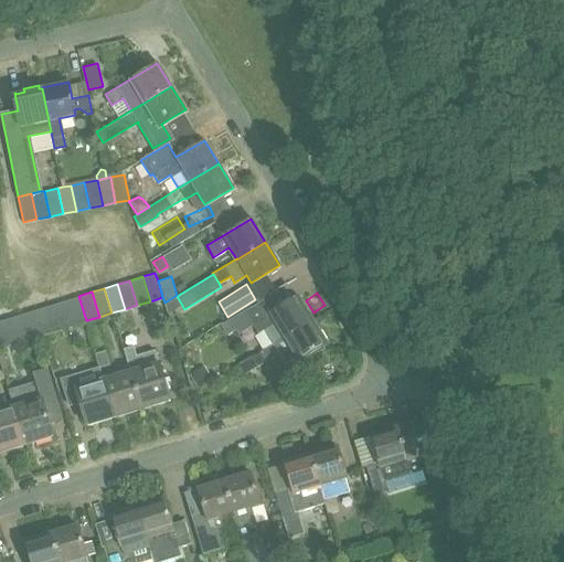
[(180,305),(177,295),(165,303),(168,314),(171,310),(180,305)]
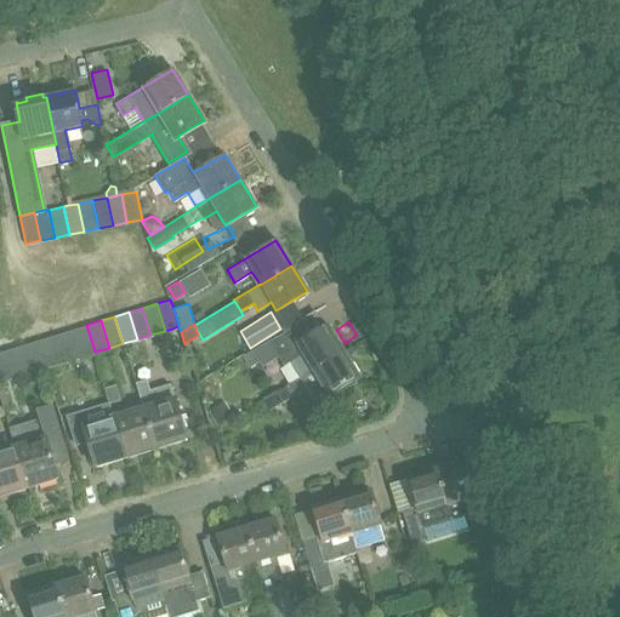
[(295,324),(269,340),(284,365),(289,361),(299,377),(311,369),(312,370),(342,352),(326,325),(305,338),(295,324)]
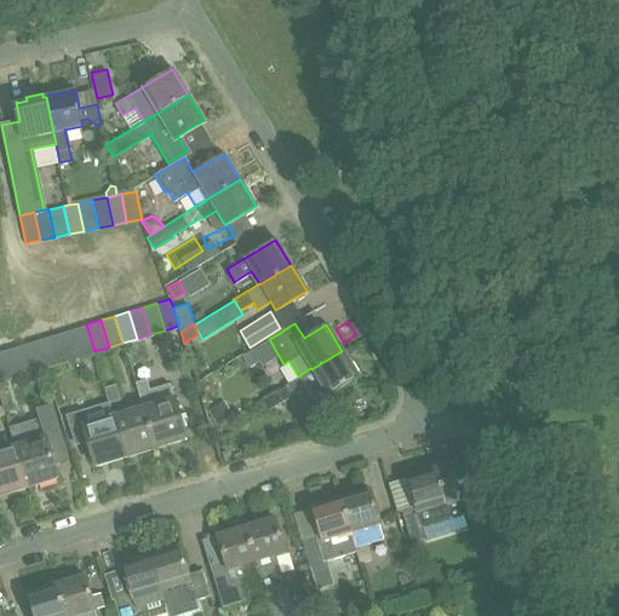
[(86,324),(73,328),(81,356),(95,351),(86,324)]
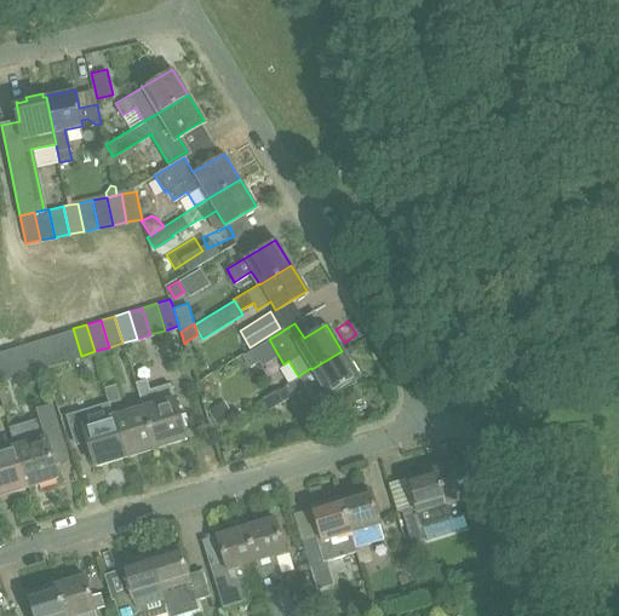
[(73,328),(58,333),(67,360),(81,356),(73,328)]
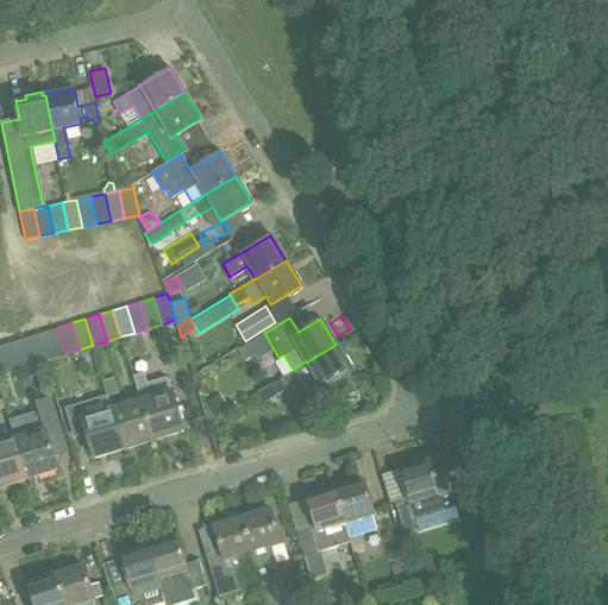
[(57,327),(44,331),(52,358),(66,353),(57,327)]
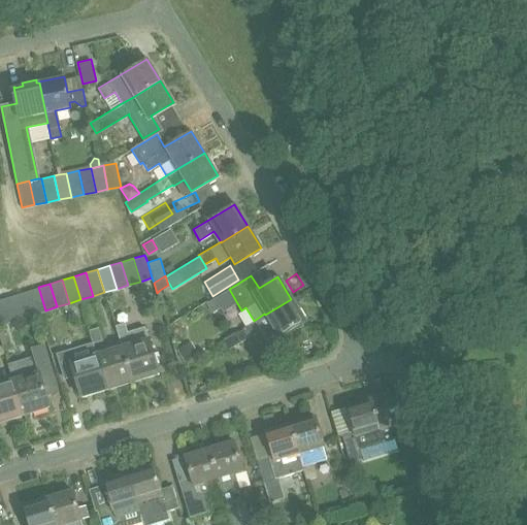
[(38,287),(26,291),(33,314),(45,310),(38,287)]
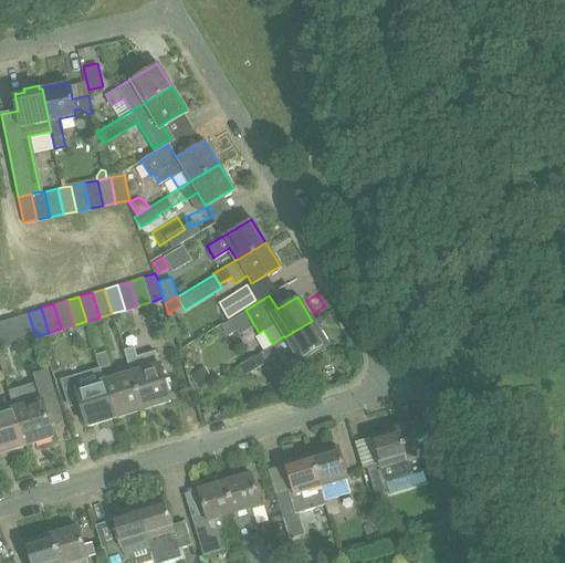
[(28,312),(16,315),(23,341),(35,336),(28,312)]
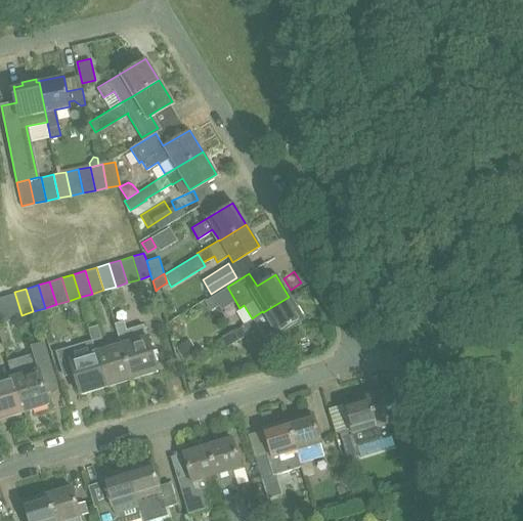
[(14,292),(2,296),(9,318),(22,315),(14,292)]
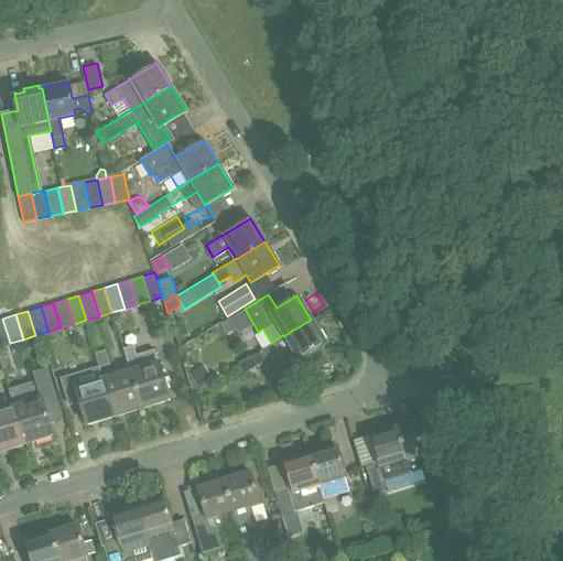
[(237,327),(230,316),(222,322),(228,333),(237,327)]
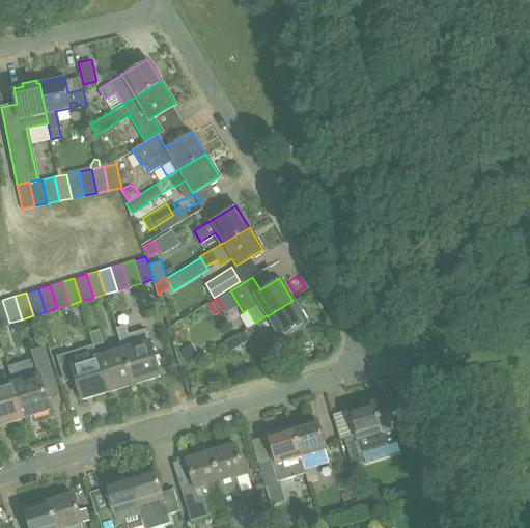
[(2,300),(0,300),(0,326),(9,323),(2,300)]
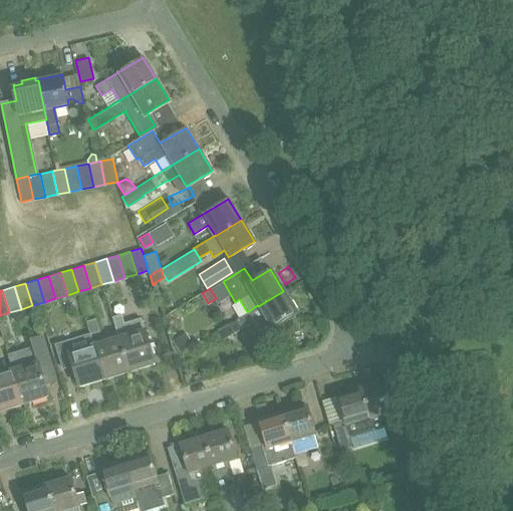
[(217,331),(222,339),(253,320),(259,330),(269,324),(271,328),(296,312),(283,291),(258,306),(257,305),(247,312),(236,318),(236,320),(217,331)]
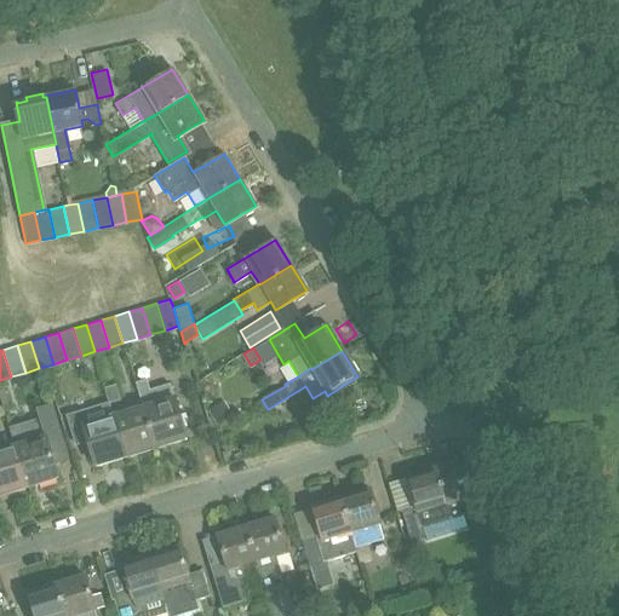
[(142,406),(154,448),(185,438),(168,384),(150,390),(147,378),(135,381),(142,406)]
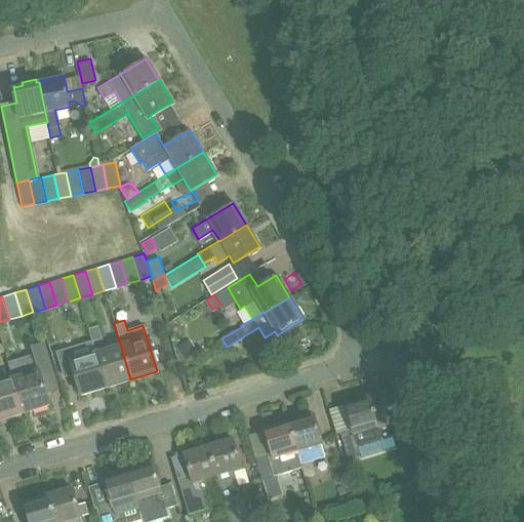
[(87,327),(91,340),(102,337),(97,324),(87,327)]
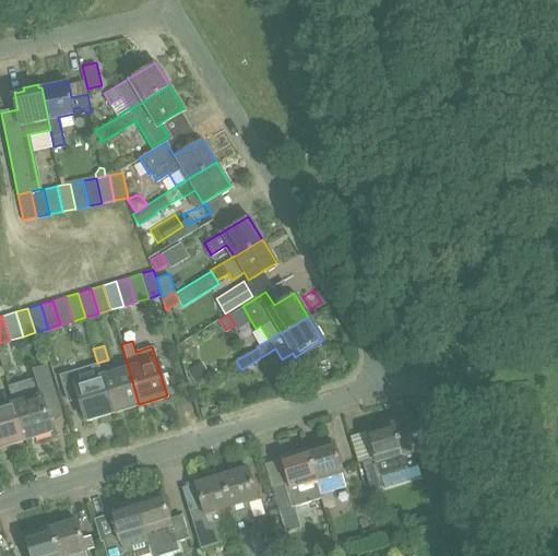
[(187,369),(194,381),(210,373),(202,361),(187,369)]
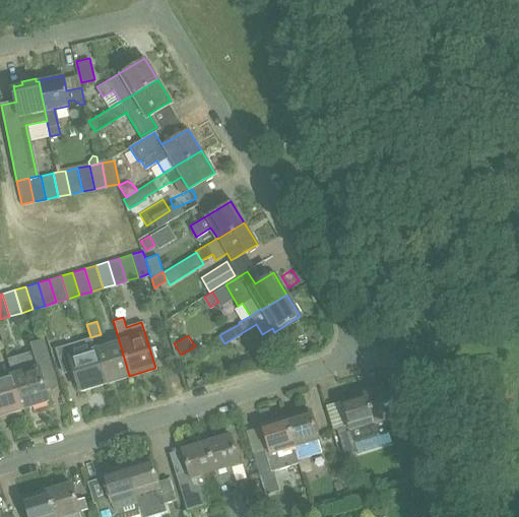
[(7,360),(11,374),(21,408),(48,400),(44,390),(56,386),(42,339),(29,342),(33,351),(7,360)]
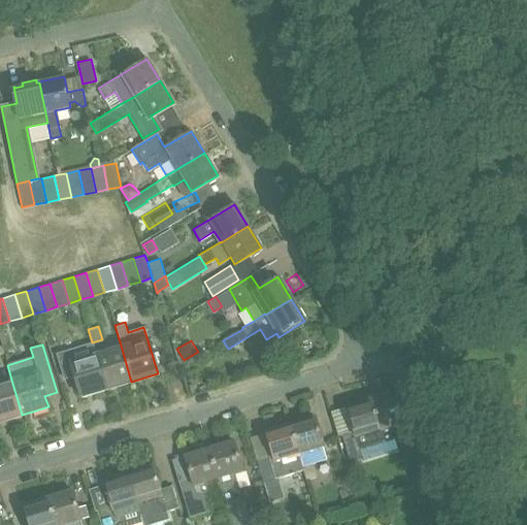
[(95,354),(105,389),(131,382),(121,346),(95,354)]
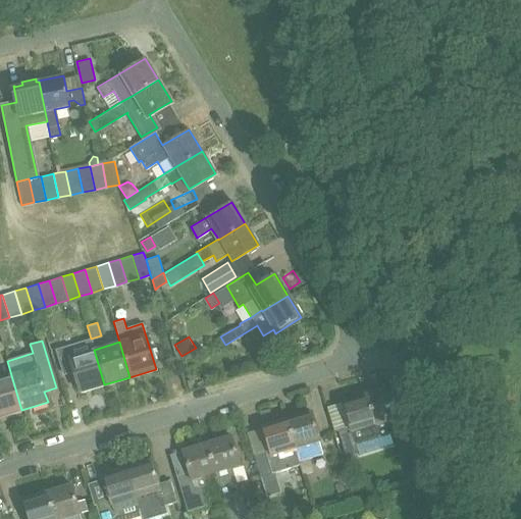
[(67,357),(79,393),(104,384),(94,350),(67,357)]
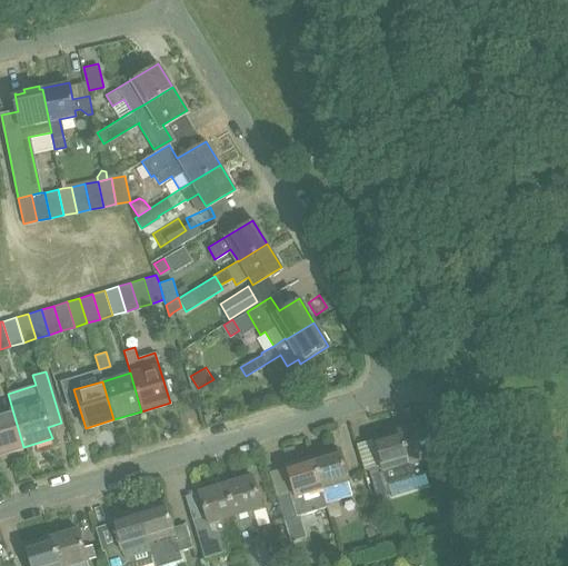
[(0,454),(23,447),(12,409),(0,413),(0,454)]
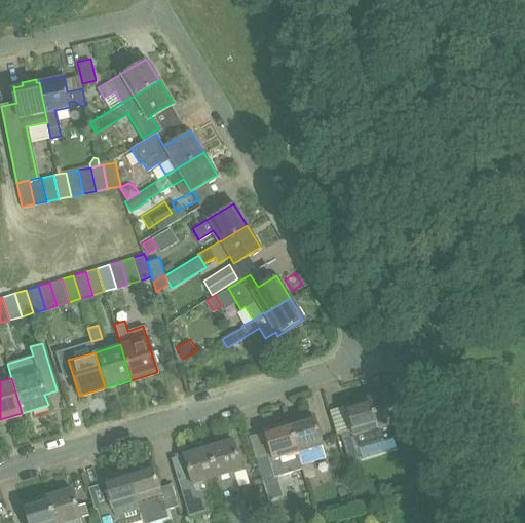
[(369,397),(384,450),(396,447),(391,436),(407,432),(405,426),(418,423),(410,400),(398,403),(394,389),(369,397)]
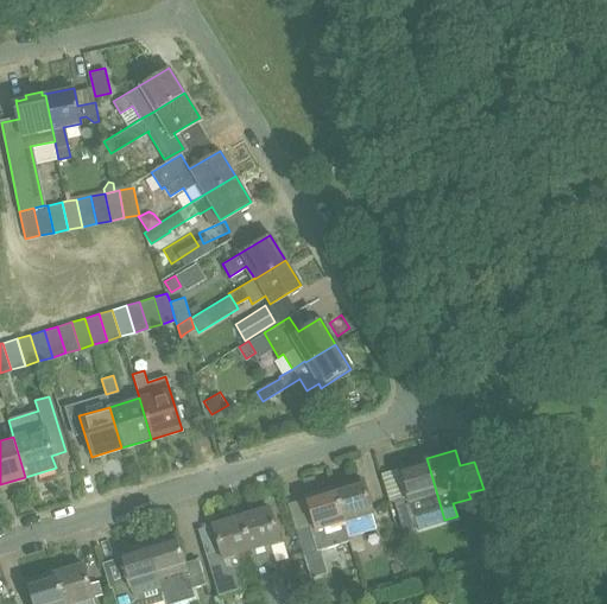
[(416,523),(418,528),(444,520),(427,458),(399,466),(408,495),(393,500),(402,528),(416,523)]
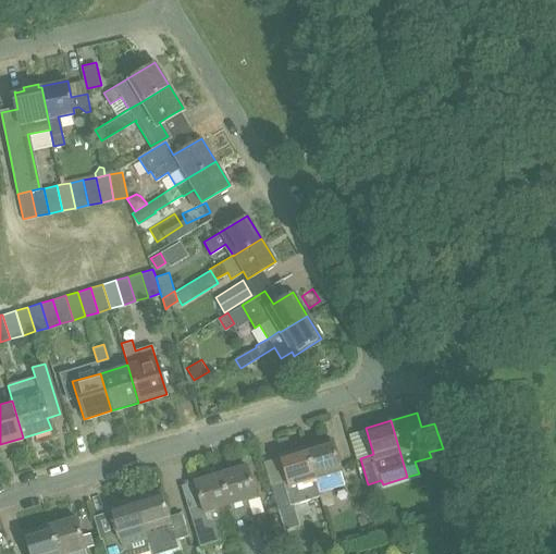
[(306,446),(320,495),(323,505),(334,502),(330,489),(345,483),(341,469),(332,439),(306,446)]
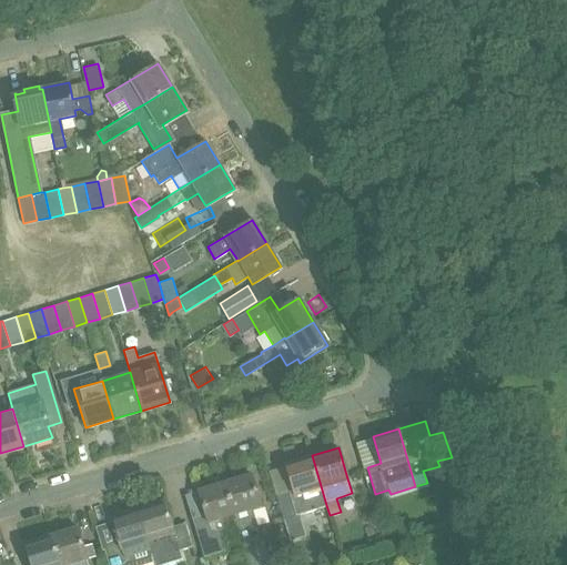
[(275,494),(283,518),(326,505),(312,455),(285,464),(292,488),(275,494)]
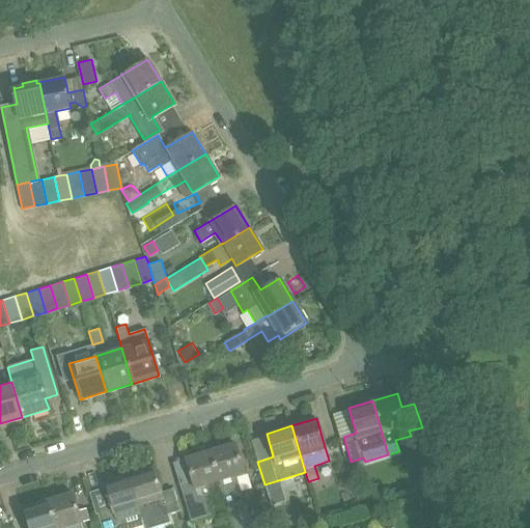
[(261,527),(261,524),(254,527),(247,502),(241,500),(234,501),(233,496),(242,493),(236,475),(244,473),(234,443),(210,451),(221,491),(222,490),(233,527),(261,527)]
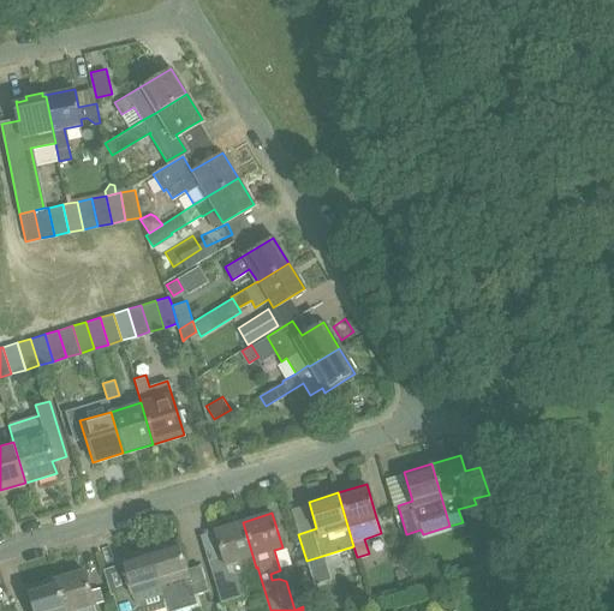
[(238,573),(256,568),(243,522),(215,531),(222,555),(208,559),(220,601),(244,594),(238,573)]
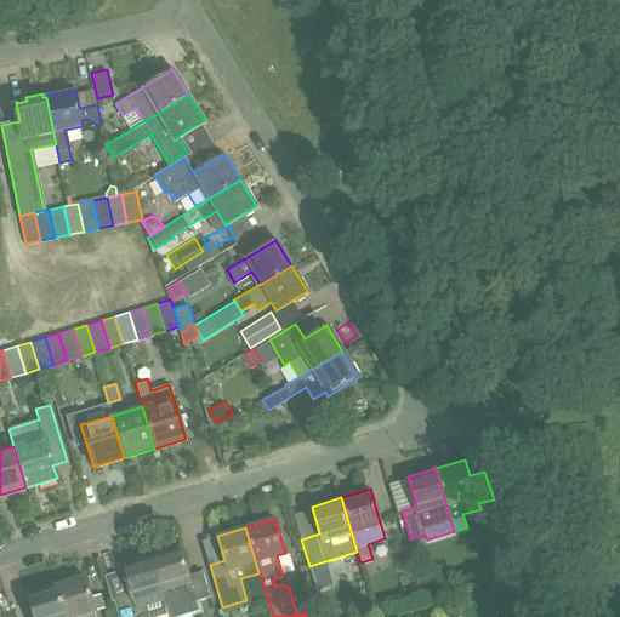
[(180,548),(151,556),(166,611),(169,616),(189,616),(200,613),(197,600),(210,595),(203,570),(187,573),(180,548)]
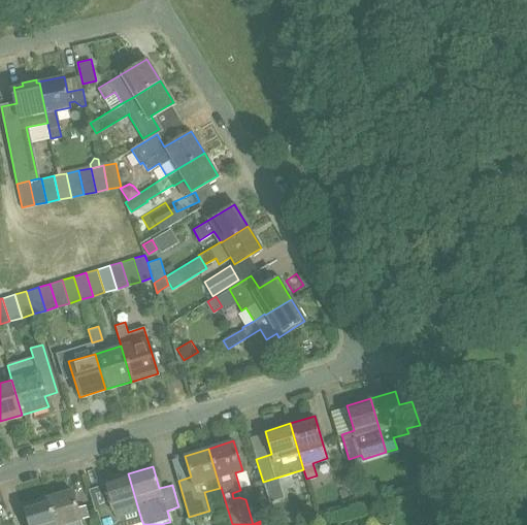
[(119,524),(118,521),(122,520),(123,524),(124,524),(141,520),(128,473),(103,482),(110,505),(97,510),(101,524),(119,524)]
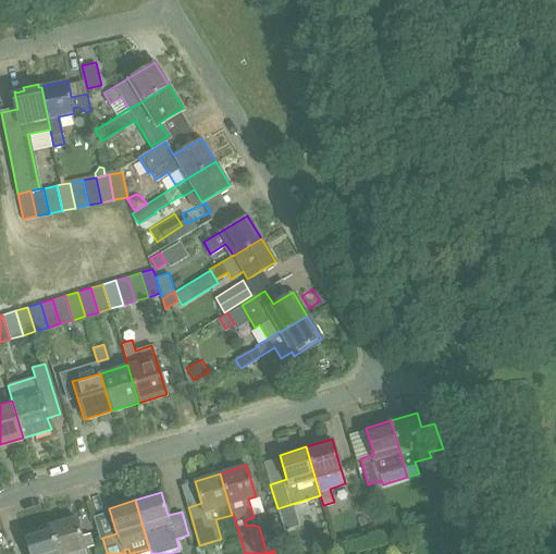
[(74,518),(49,526),(57,553),(88,553),(87,553),(85,549),(84,549),(74,518)]
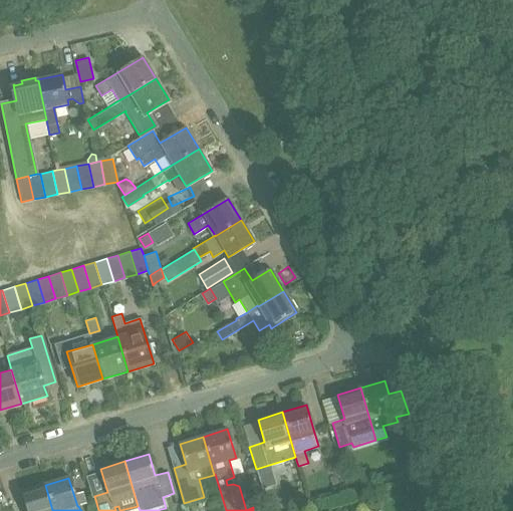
[(348,486),(350,494),(364,489),(362,481),(348,486)]
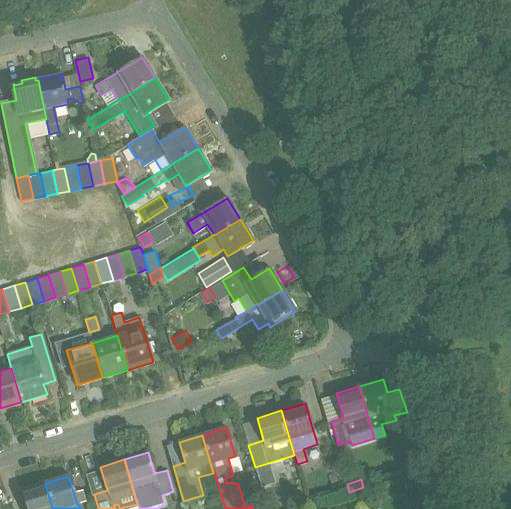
[(331,485),(335,496),(346,493),(343,482),(331,485)]
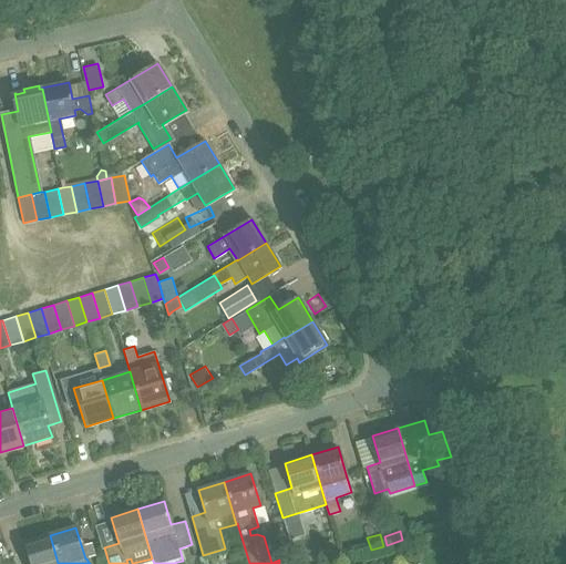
[(58,563),(50,535),(23,544),(29,563),(58,563)]
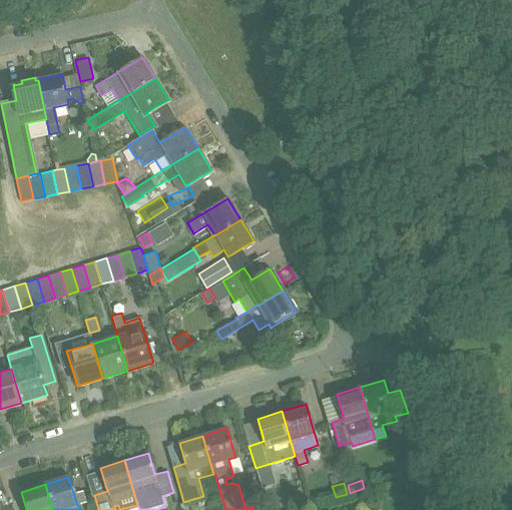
[(422,498),(426,509),(442,509),(438,493),(422,498)]
